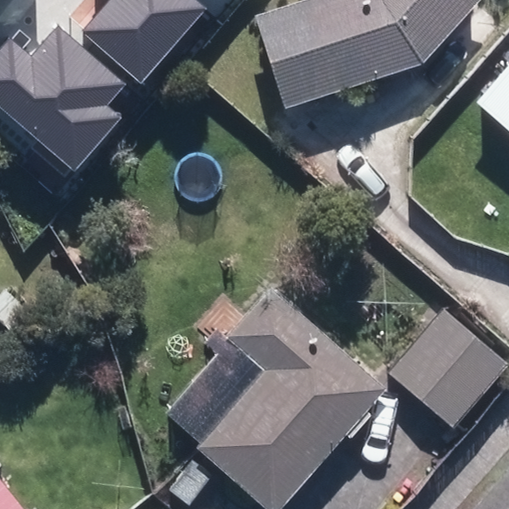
[(8,0),(0,78),(0,88),(108,99),(118,0),(8,0)]
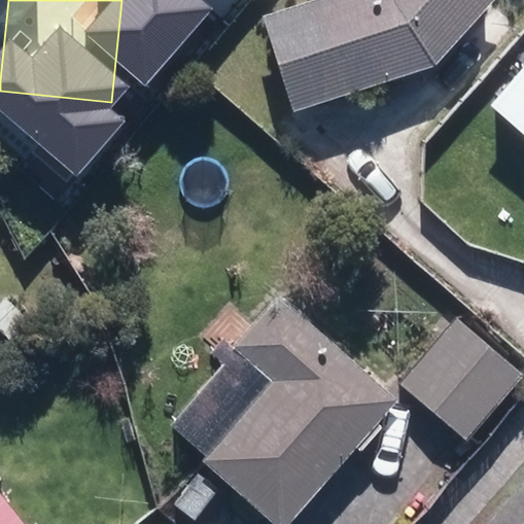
[(395,201),(488,241),(523,158),(523,15),(441,24),(446,85),(395,201)]
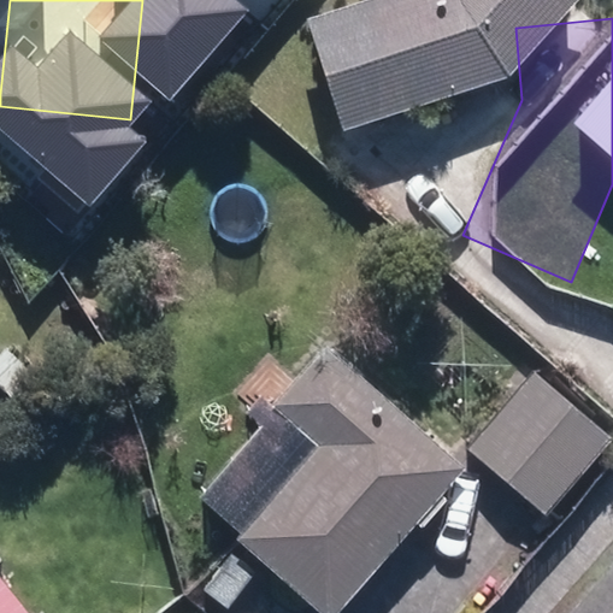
[(612,258),(547,336),(612,390),(612,258)]
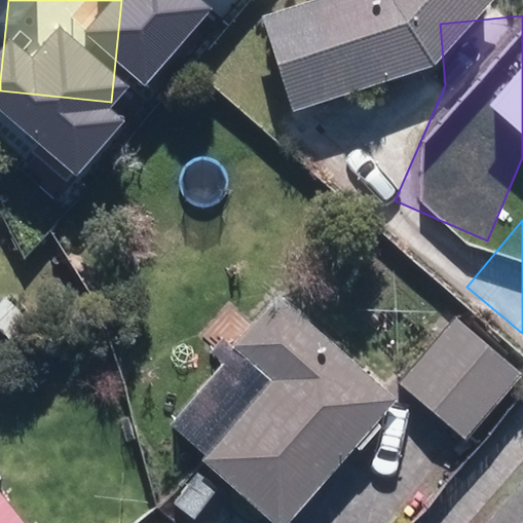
[(202,458),(275,522),(283,522),(397,398),(276,290),(228,343),(272,382),(202,458)]
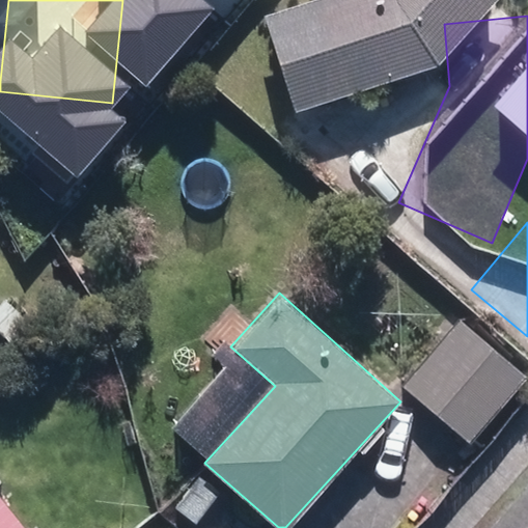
[(403,387),(470,443),(526,377),(460,321),(403,387)]
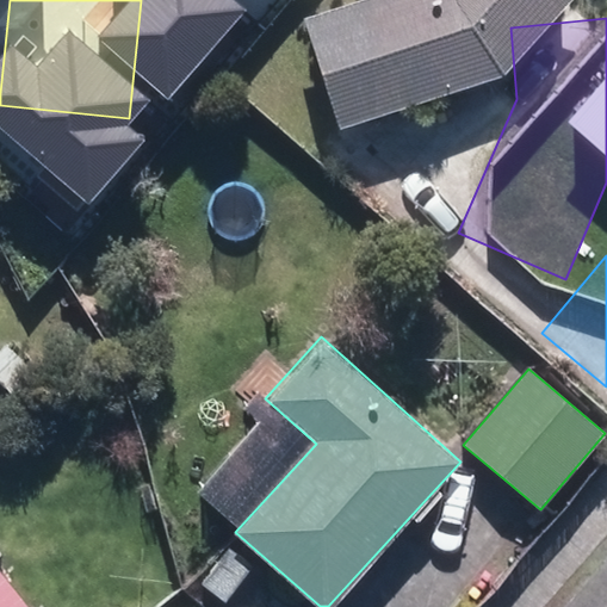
[(202,584),(223,602),(252,568),(230,550),(202,584)]
